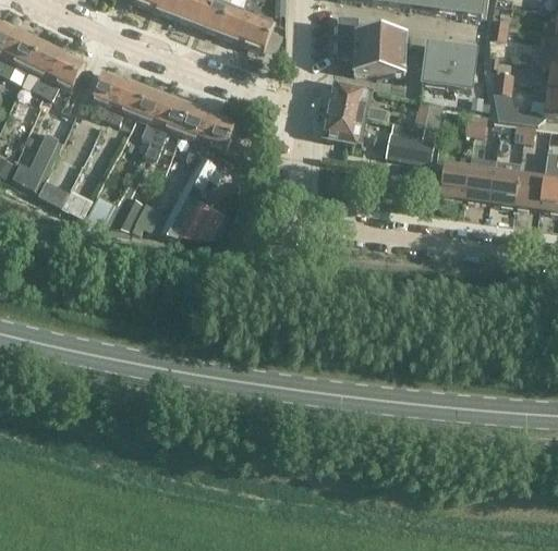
[(153,9),(156,0),(130,0),(153,9)]
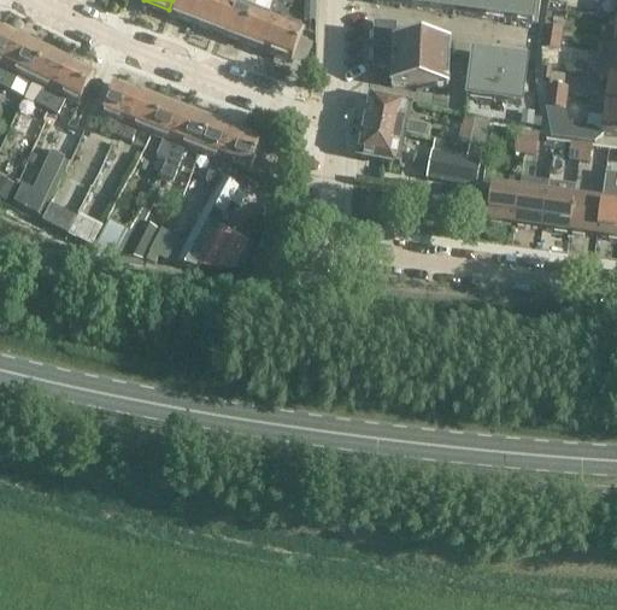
[(193,19),(200,0),(172,0),(169,10),(193,19)]
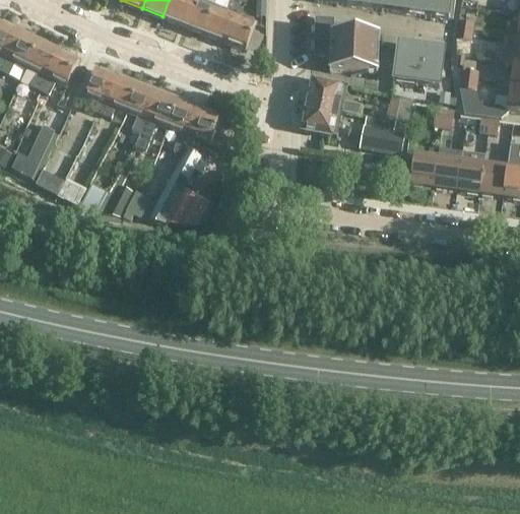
[(184,23),(192,0),(169,0),(163,16),(184,23)]
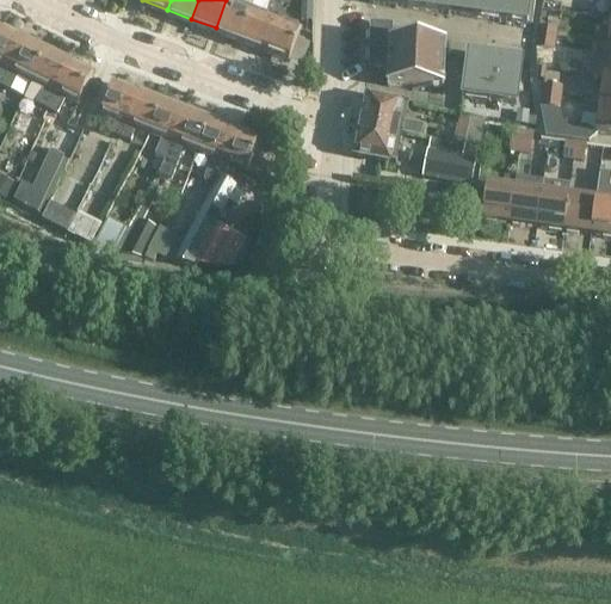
[(240,37),(252,5),(238,0),(226,0),(216,28),(240,37)]
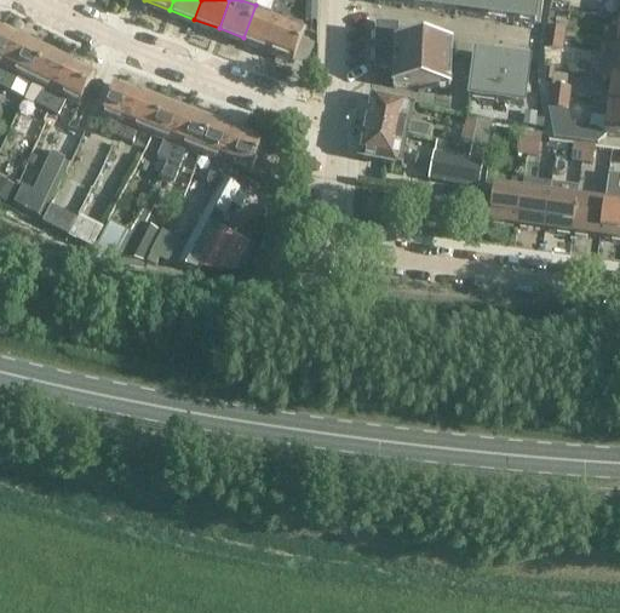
[(481,12),(482,0),(428,0),(428,5),(481,12)]
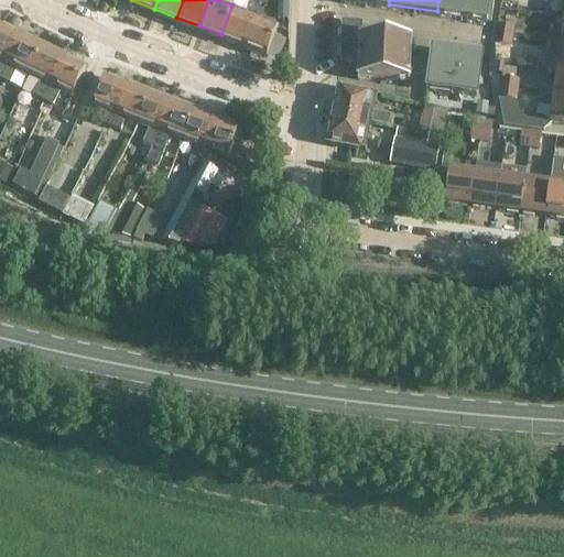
[(486,18),(488,0),(438,0),(437,11),(486,18)]
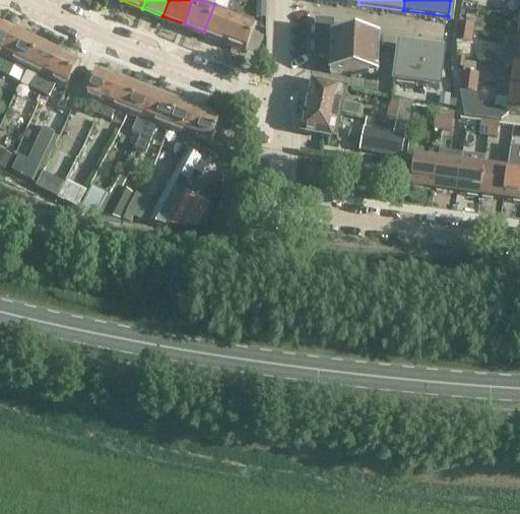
[(224,40),(237,8),(233,6),(232,8),(228,7),(226,9),(214,4),(204,31),(224,40)]
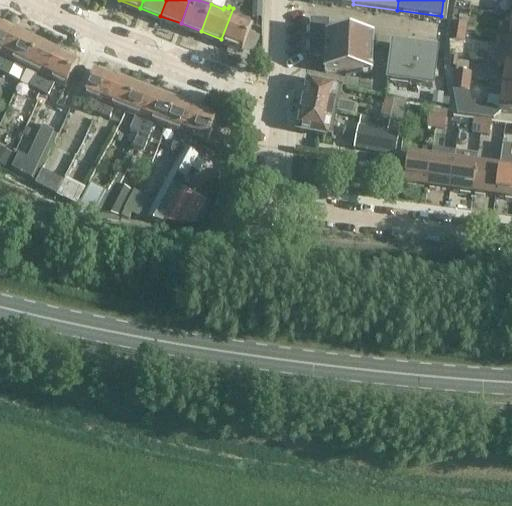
[(242,47),(252,20),(239,15),(240,13),(236,11),(237,9),(233,8),(221,39),(242,47)]
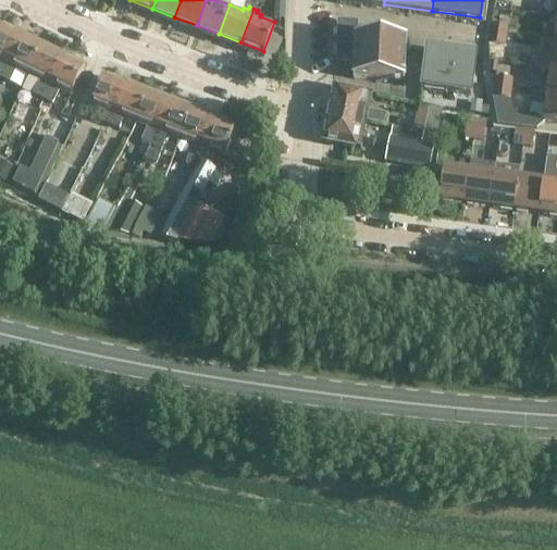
[(404,75),(406,42),(406,37),(407,37),(407,34),(370,33),(370,34),(356,33),(356,19),(338,19),(337,57),(353,58),(353,73),(404,75)]
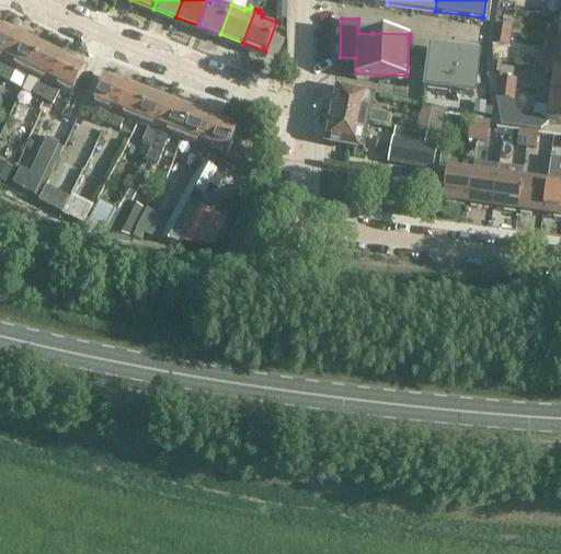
[(0,73),(21,31),(0,20),(0,73)]
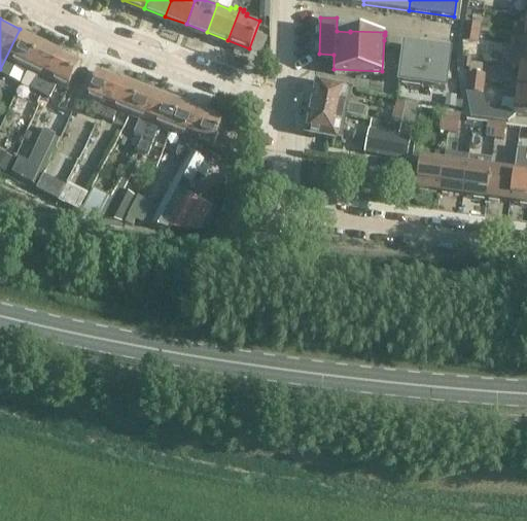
[(480,30),(481,21),(464,19),(463,28),(480,30)]
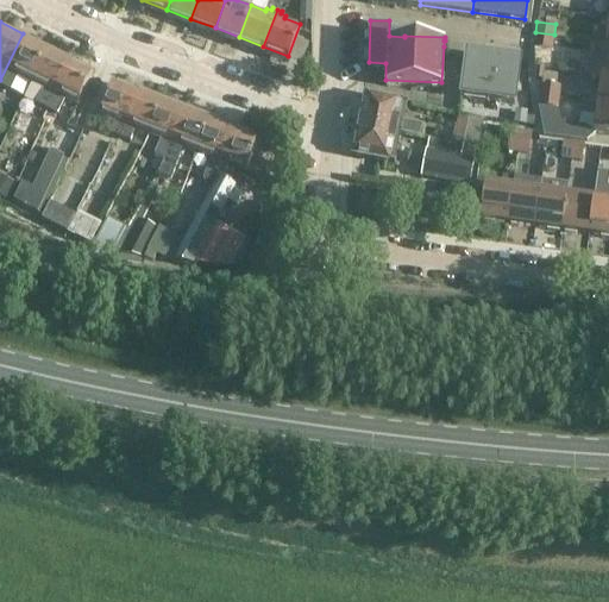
[(552,45),(554,35),(535,32),(534,43),(552,45)]
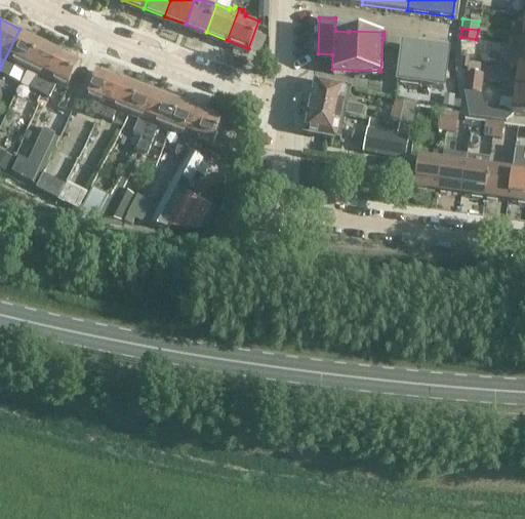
[(27,66),(40,39),(19,29),(0,69),(8,73),(9,72),(21,77),(27,66)]
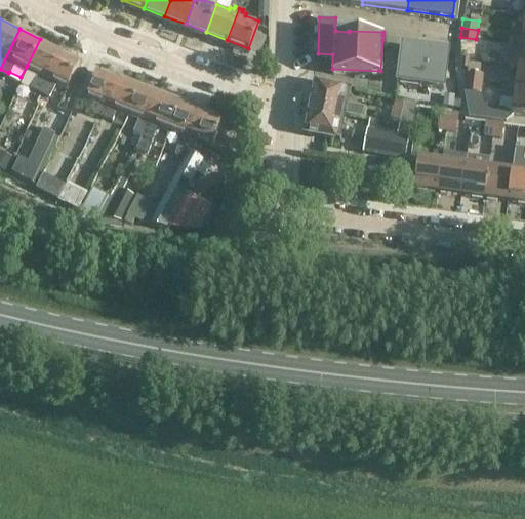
[(40,89),(59,49),(40,39),(27,66),(38,71),(31,84),(40,89)]
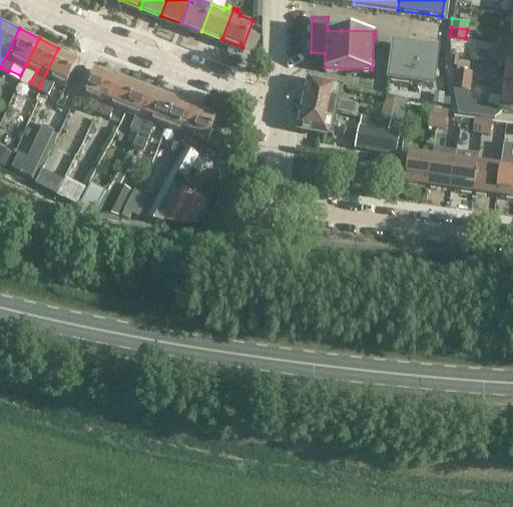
[(433,83),(438,48),(393,42),(388,76),(433,83)]
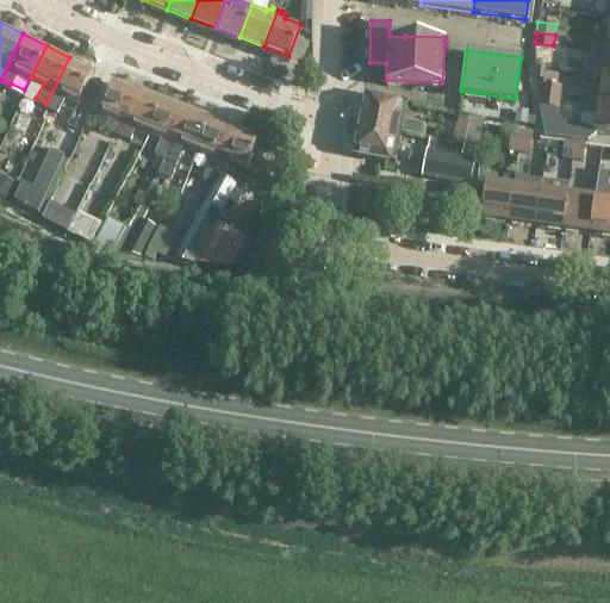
[(78,99),(93,69),(69,57),(47,104),(56,109),(63,93),(78,99)]
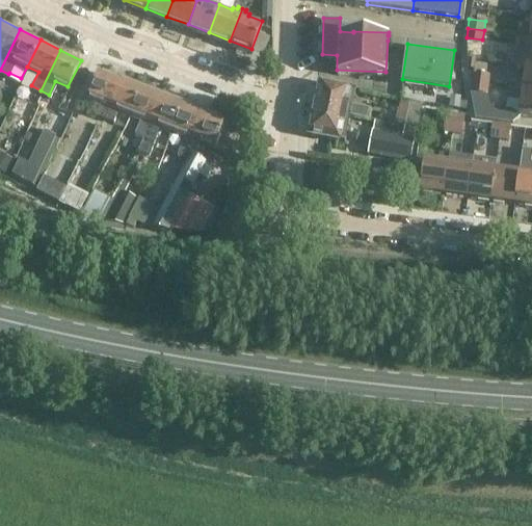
[(498,68),(500,57),(470,53),(468,63),(498,68)]
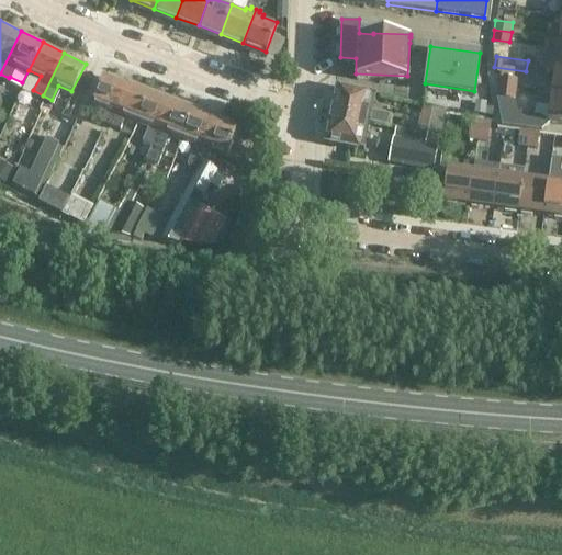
[(561,91),(561,65),(555,65),(554,80),(541,78),(540,89),(552,91),(561,91)]
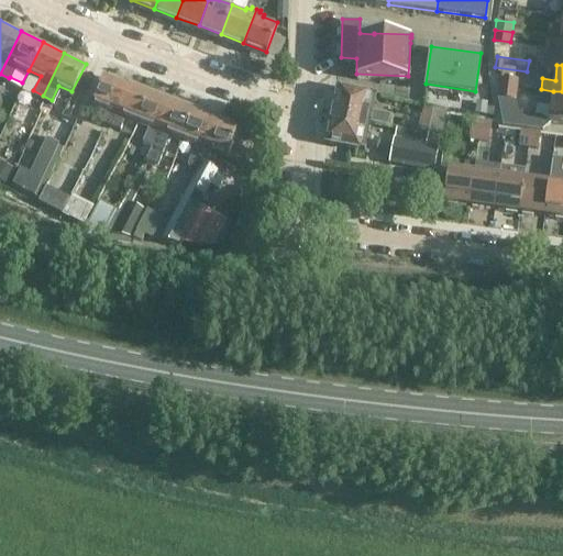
[(113,114),(127,80),(103,71),(92,101),(107,107),(106,109),(110,110),(109,113),(113,114)]
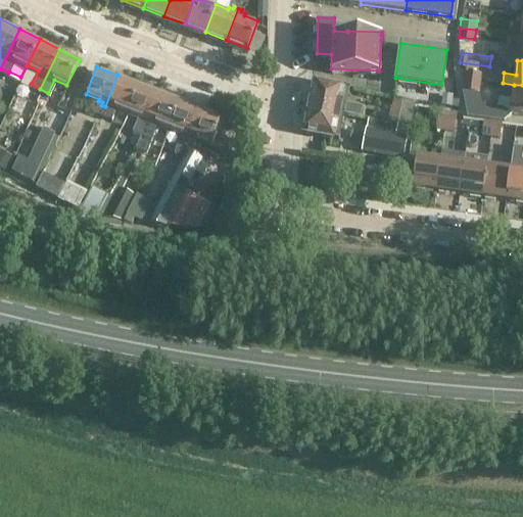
[(480,80),(481,71),(465,68),(464,78),(480,80)]
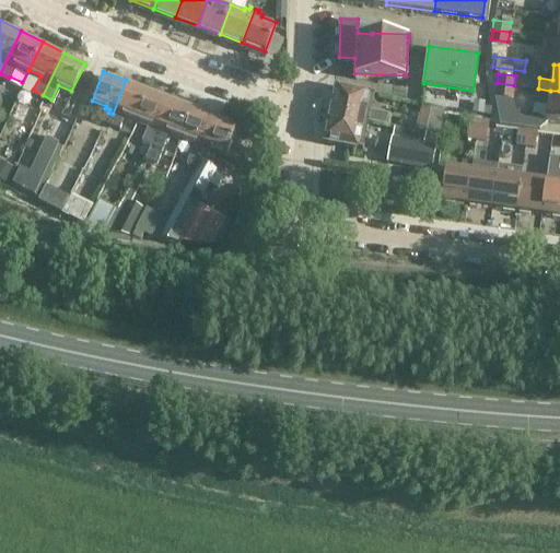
[(137,117),(148,89),(126,80),(113,114),(117,116),(118,113),(121,114),(123,112),(137,117)]
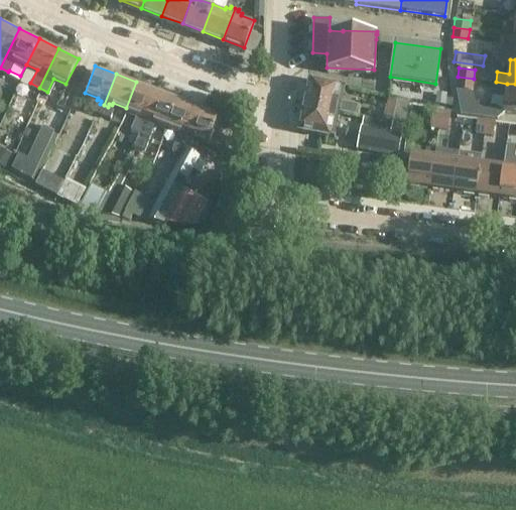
[(342,99),(345,82),(308,76),(308,79),(305,81),(304,86),(306,89),(303,101),(340,108),(357,112),(359,102),(342,99)]
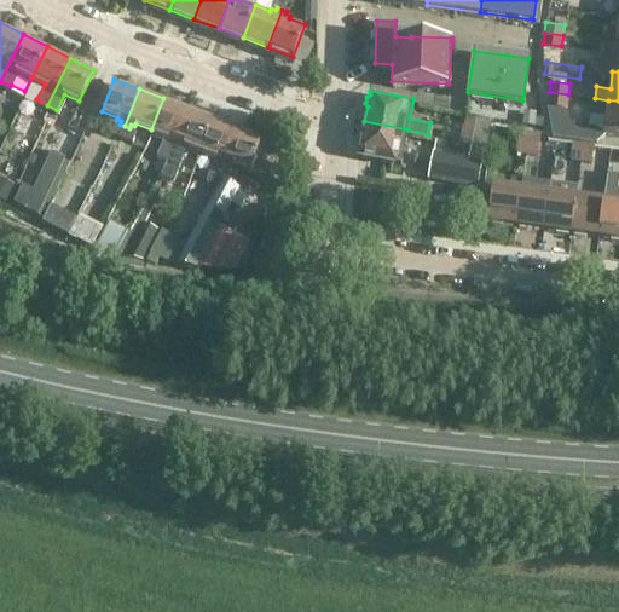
[(566,105),(568,94),(549,92),(547,103),(566,105)]
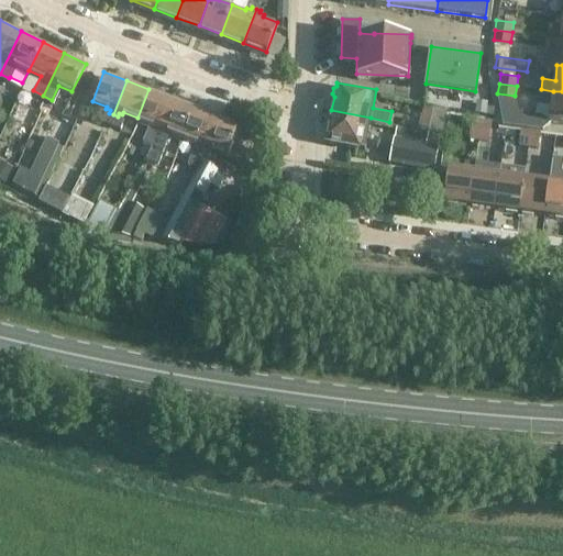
[(157,132),(172,98),(148,89),(138,118),(148,122),(143,139),(152,143),(157,132)]
